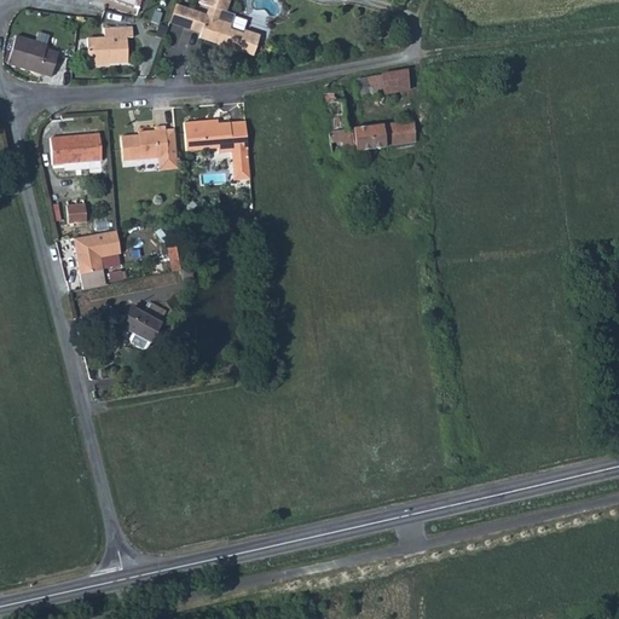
[(226,0),(196,0),(196,4),(207,7),(204,16),(198,13),(196,13),(191,30),(194,32),(198,33),(197,38),(219,44),(223,50),(232,52),(238,48),(253,53),(259,33),(243,29),(242,33),(226,29),(229,23),(225,22),(217,19),(219,10),(223,12),(226,0)]
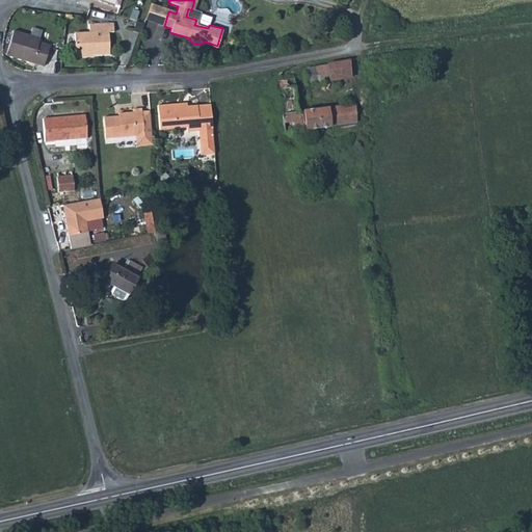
[(144,19),(164,26),(168,11),(148,3),(144,19)]
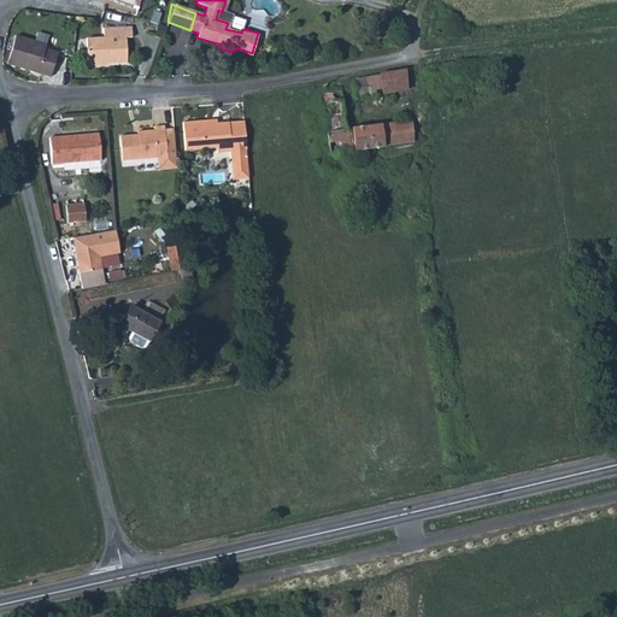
[(35,31),(33,39),(43,43),(47,35),(35,31)]
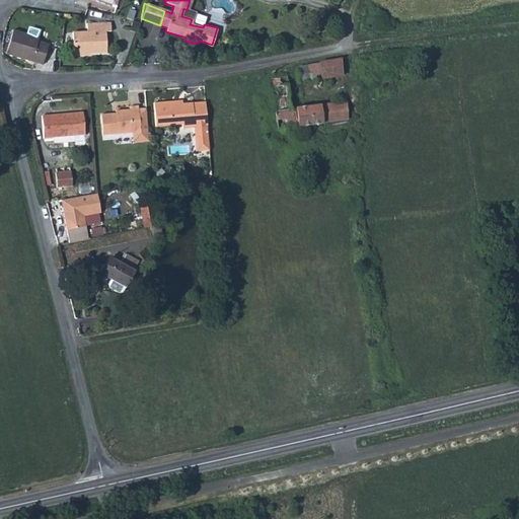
[(75,34),(75,54),(89,54),(89,56),(107,57),(108,36),(115,36),(116,26),(90,26),(90,34),(75,34)]
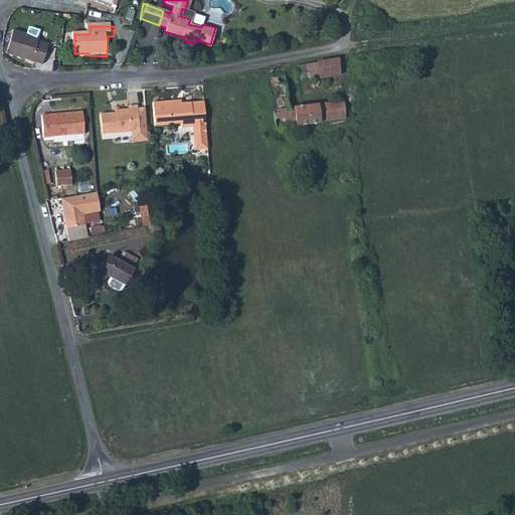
[(11,30),(10,32),(5,53),(21,57),(27,59),(44,64),(47,48),(34,44),(34,43),(36,36),(15,32),(11,30)]
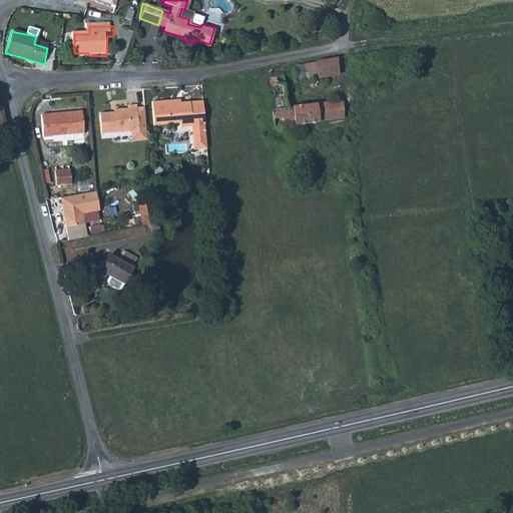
[(312,61),(292,65),(294,78),(337,70),(335,57),(312,61)]
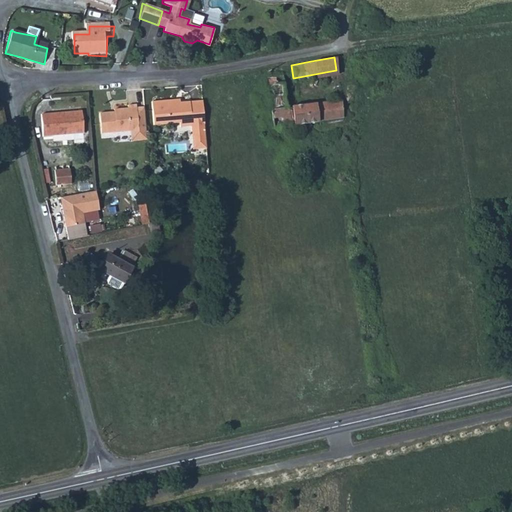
[(280,74),(264,77),(266,85),(273,84),(282,83),(280,74)]
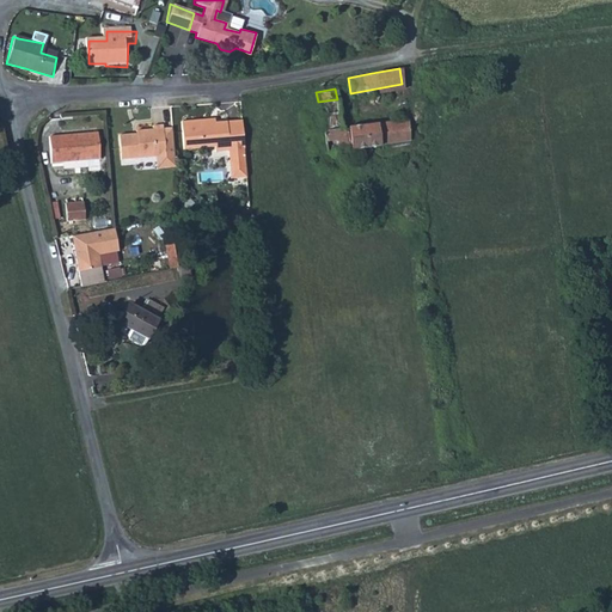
[(326,101),(318,102),(320,121),(325,151),(326,159),(332,158),(335,158),(334,151),(337,151),(356,147),(391,142),(410,140),(407,118),(387,121),(365,124),(341,127),(341,123),(337,99),(326,101)]
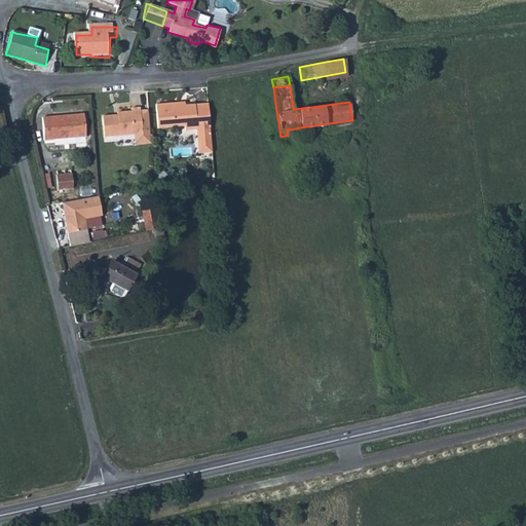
[(205,122),(203,102),(177,104),(177,101),(153,103),(155,126),(182,124),(182,128),(193,127),(192,123),(205,122)]
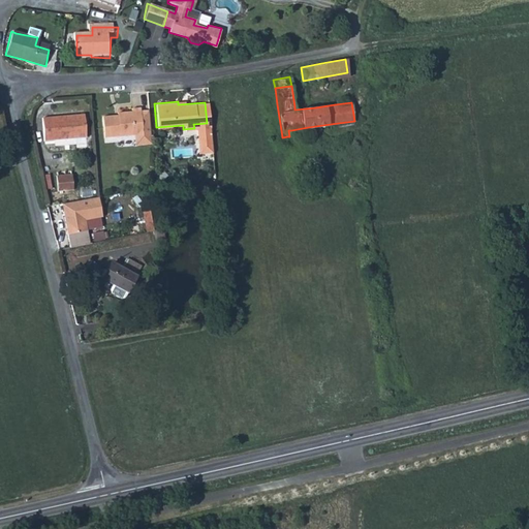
[(121,113),(101,114),(103,135),(133,132),(142,132),(143,142),(150,142),(148,117),(148,109),(139,109),(139,105),(131,106),(131,109),(121,110),(121,113)]
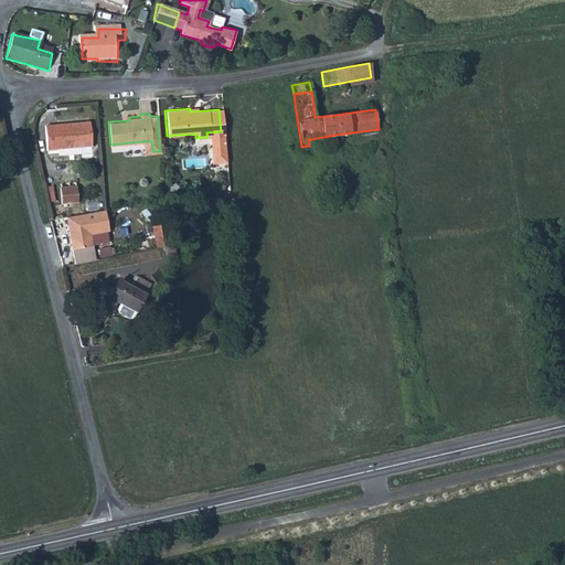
[(54,121),(44,123),(46,147),(77,145),(92,144),(89,119),(54,121)]
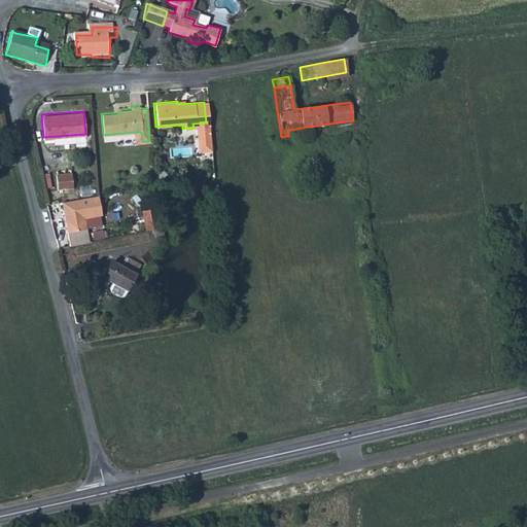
[(200,132),(207,132),(206,123),(192,124),(194,128),(194,133),(200,132)]
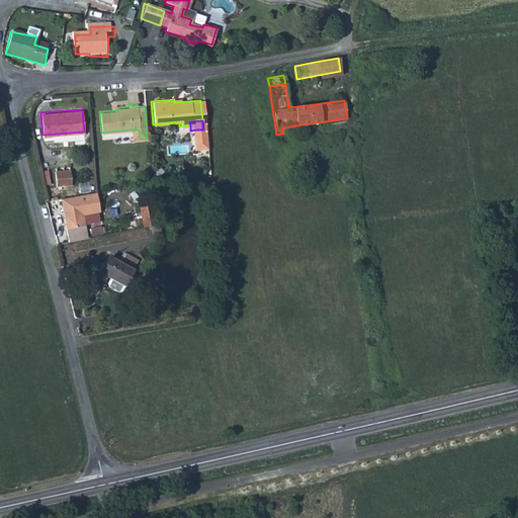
[(139,130),(131,130),(132,140),(140,139),(139,130)]
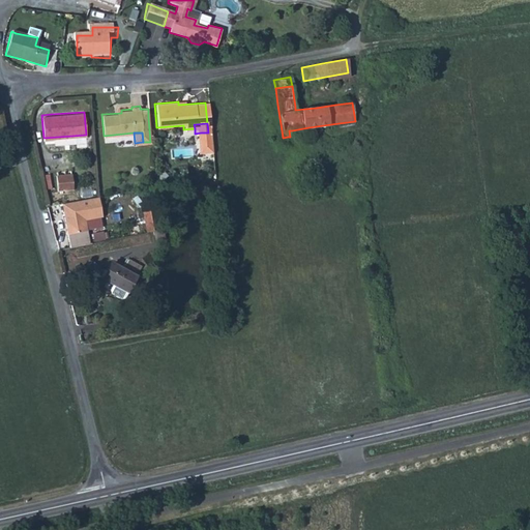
[(70,172),(55,173),(55,181),(56,187),(56,189),(71,187),(70,183),(70,176),(70,172)]
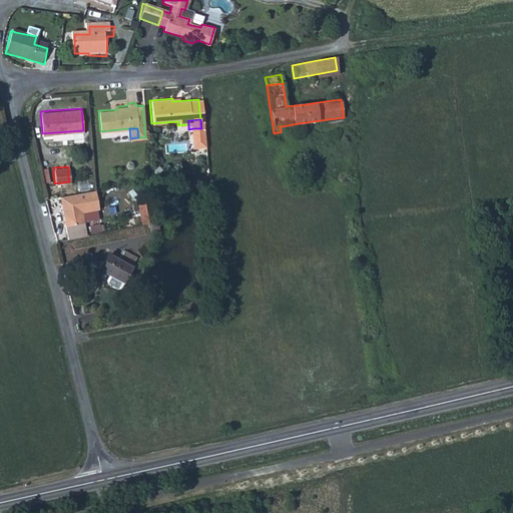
[(94,189),(58,195),(63,225),(82,221),(80,211),(97,207),(94,190),(94,189)]
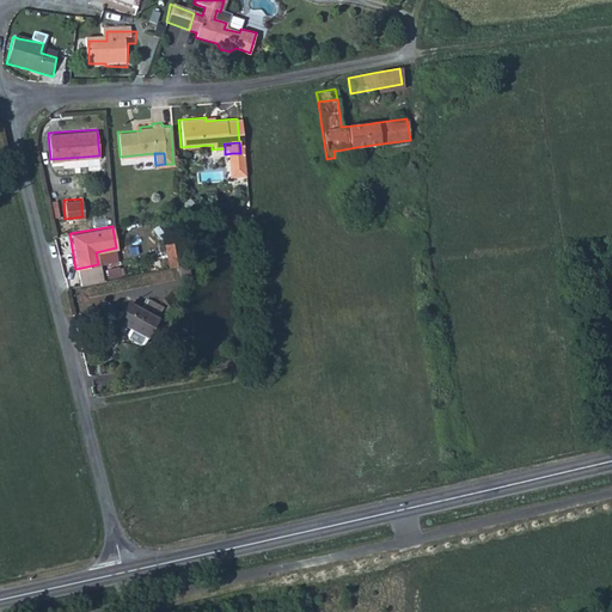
[(161,239),(167,265),(175,264),(173,256),(169,238),(161,239)]
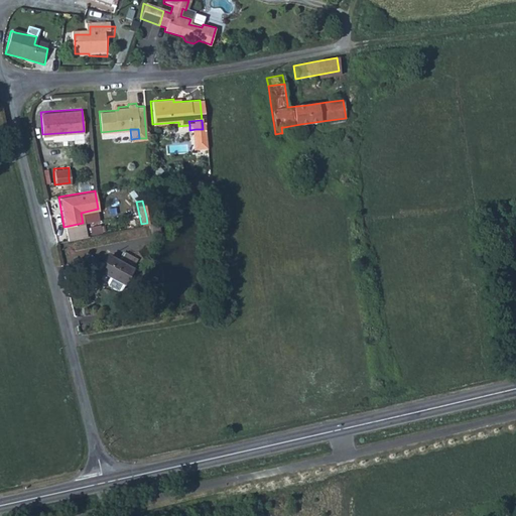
[(107,256),(94,278),(116,290),(119,290),(131,268),(107,256)]
